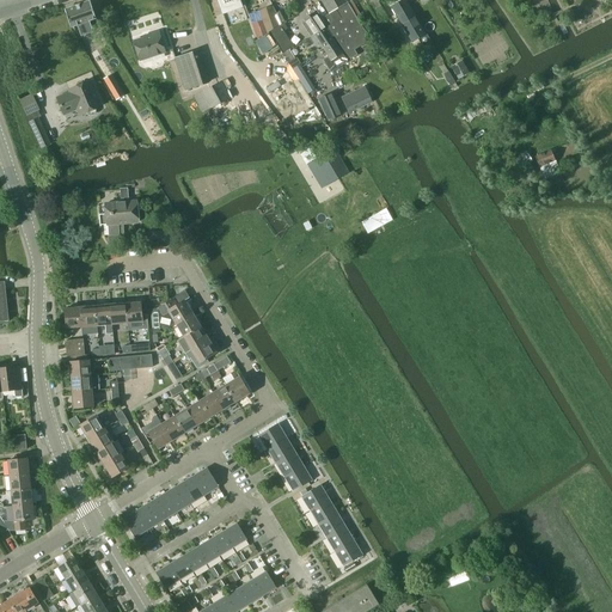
[(319,0),(329,14),(347,2),(346,0),(319,0)]
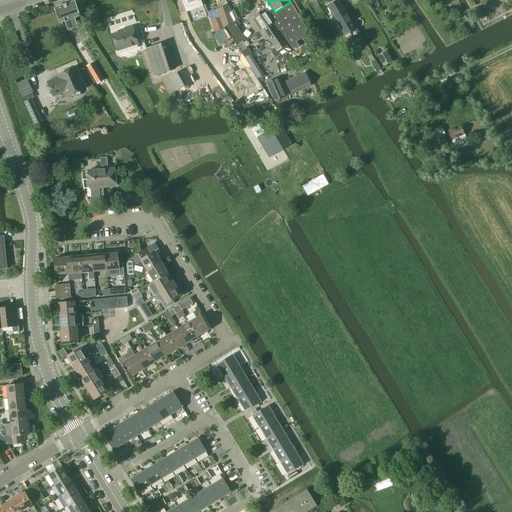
[(304,0),(316,19),(324,14),(315,0),(304,0)]
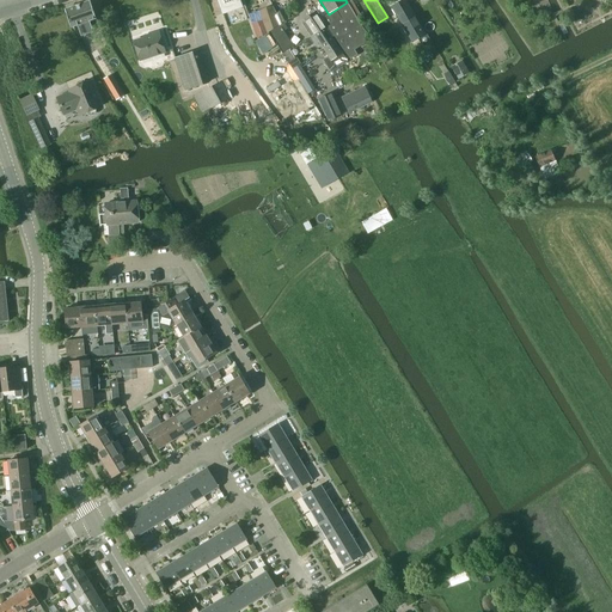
[(392,7),(409,36),(412,41),(417,38),(418,38),(424,47),(426,46),(429,51),(433,49),(430,43),(424,35),(404,0),(392,7)]
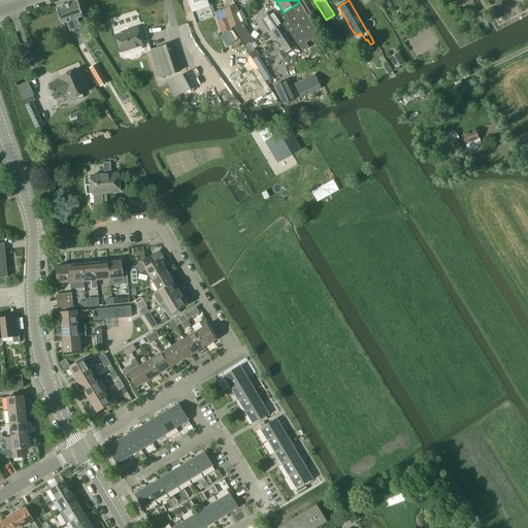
[(56,8),(60,20),(61,24),(67,22),(70,31),(79,28),(76,19),(83,17),(77,1),(56,8)]
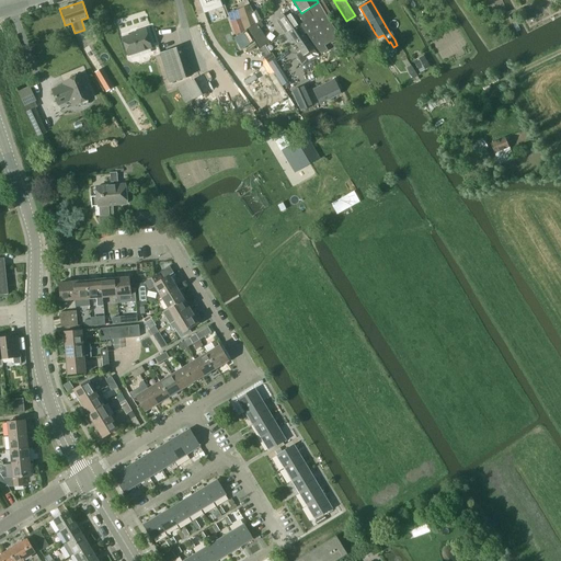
[(301,13),(295,16),(300,25),(306,33),(312,44),(318,52),(321,55),(328,50),(325,46),(340,37),(335,30),(329,20),(318,2),(301,13)]
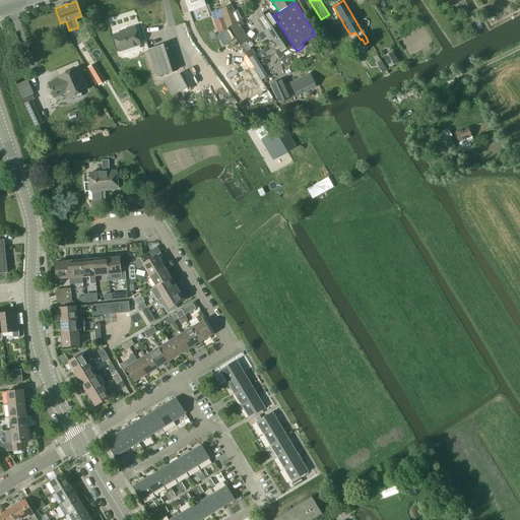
[(232,5),(219,9),(226,28),(240,20),(232,5)]
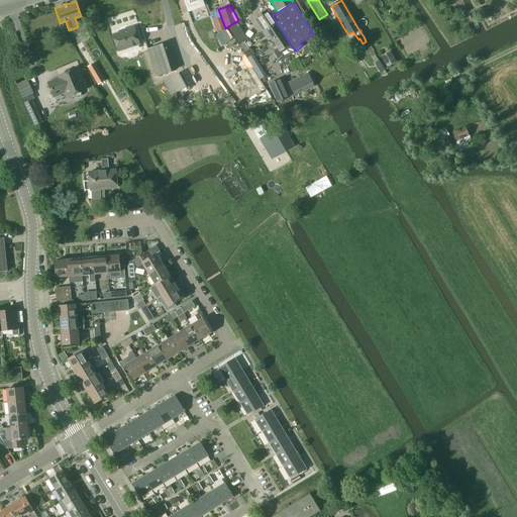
[(256,17),(265,29),(274,23),(276,22),(273,17),(268,10),(256,17)]
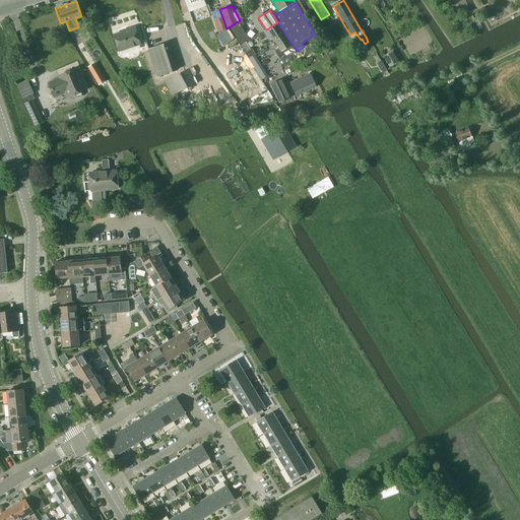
[(270,37),(274,42),(283,36),(281,33),(283,30),(278,24),(276,25),(275,23),(266,29),(263,31),(268,39),(270,37)]
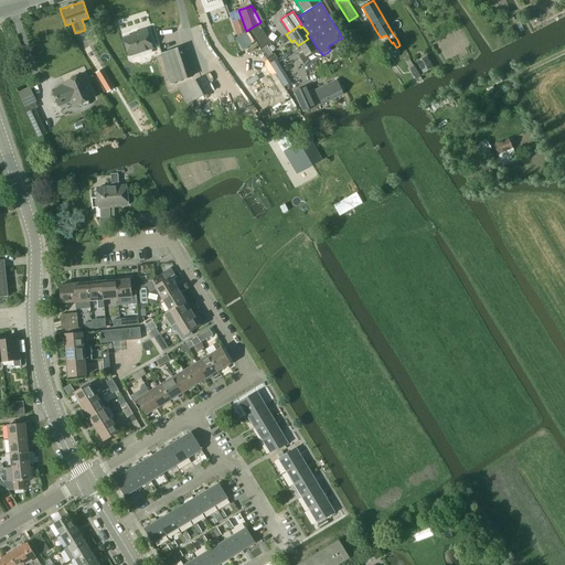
[(134,35),(124,39),(129,56),(152,49),(146,30),(132,34),(134,35)]
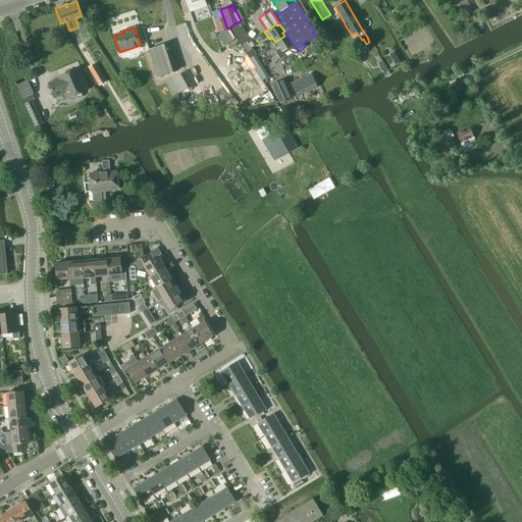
[(284,36),(275,42),(279,49),(275,52),(282,62),(296,53),(284,36)]
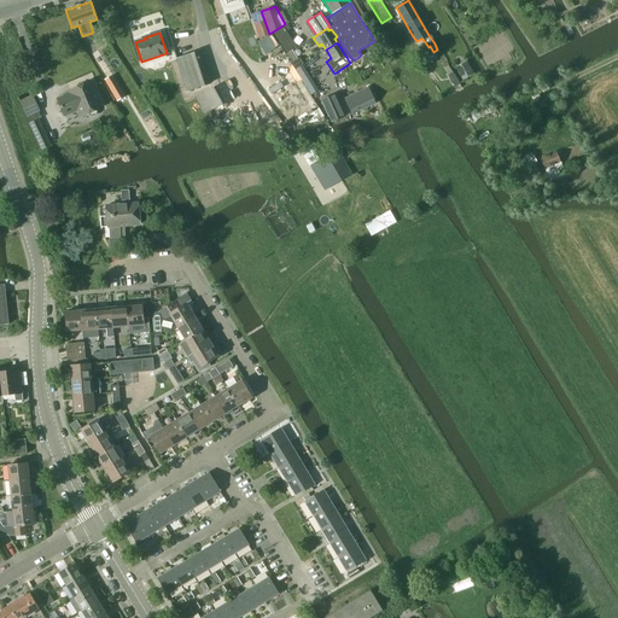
[(200,51),(176,59),(187,92),(211,83),(200,51)]
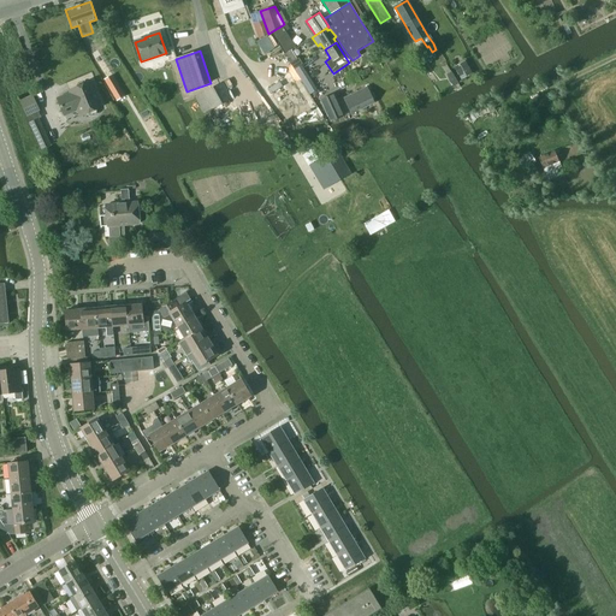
[(289,64),(297,59),(291,51),(284,55),(289,64)]
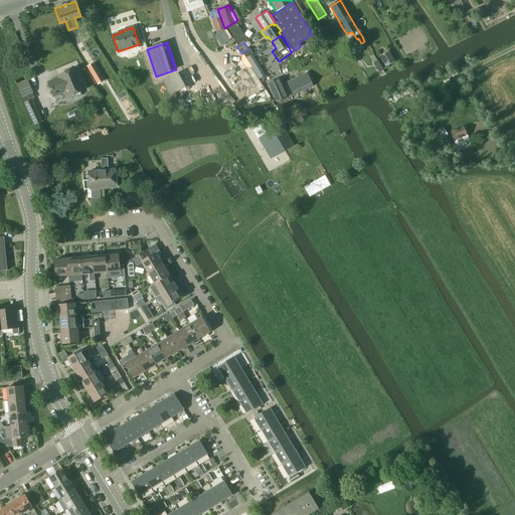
[(388,51),(379,56),(385,67),(394,61),(388,51)]
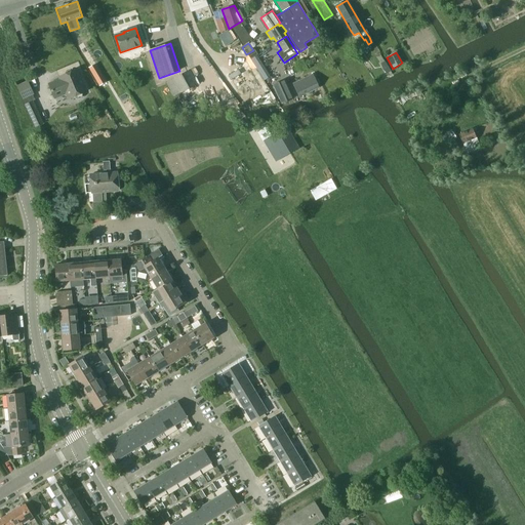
[(385,62),(380,64),(382,71),(386,74),(388,77),(392,74),(391,72),(385,62)]
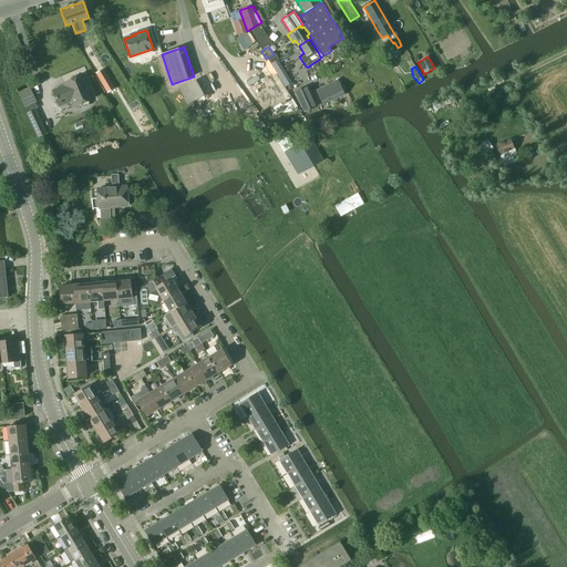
[(103,69),(95,73),(103,86),(111,82),(103,69)]
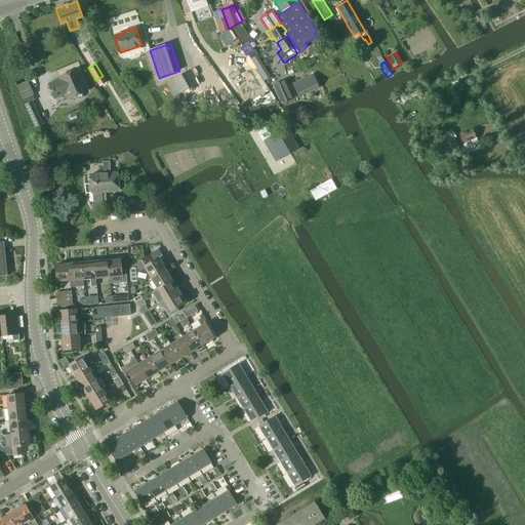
[(59,77),(59,79),(48,84),(54,98),(55,98),(55,97),(54,97),(53,94),(65,90),(68,99),(74,96),(76,98),(77,98),(79,98),(80,97),(81,95),(81,93),(87,91),(78,70),(59,77)]
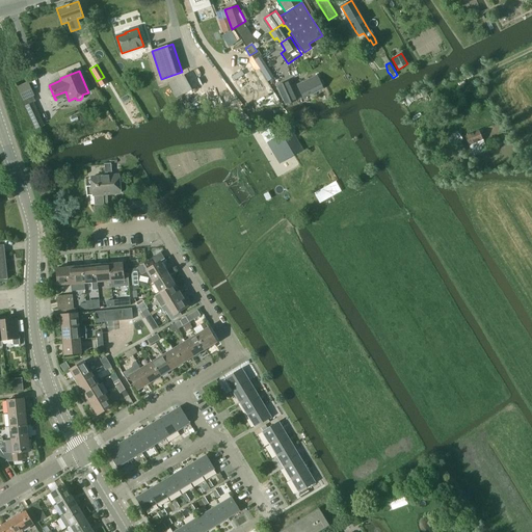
[(192,71),(168,83),(177,98),(200,85),(195,78),(192,72),(192,71)]
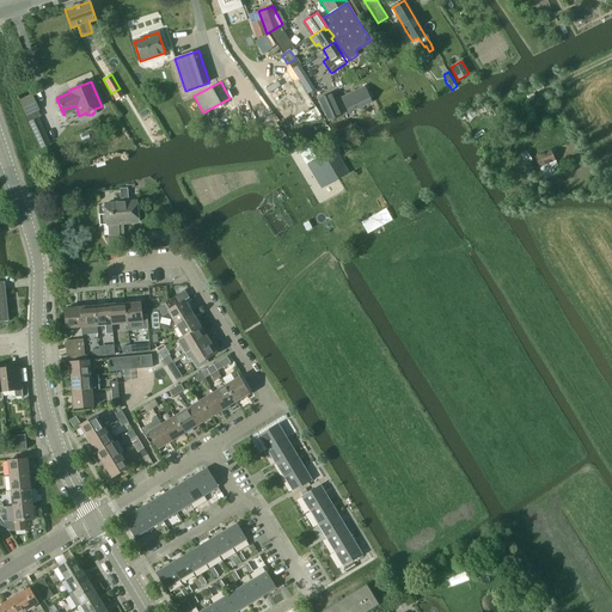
[(270,97),(286,121),(306,108),(292,84),(270,97)]
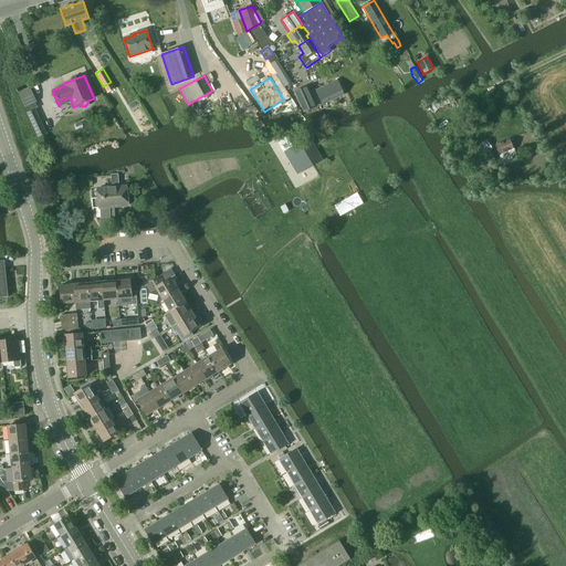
[(337,81),(316,91),(323,105),(327,103),(344,95),(337,81)]
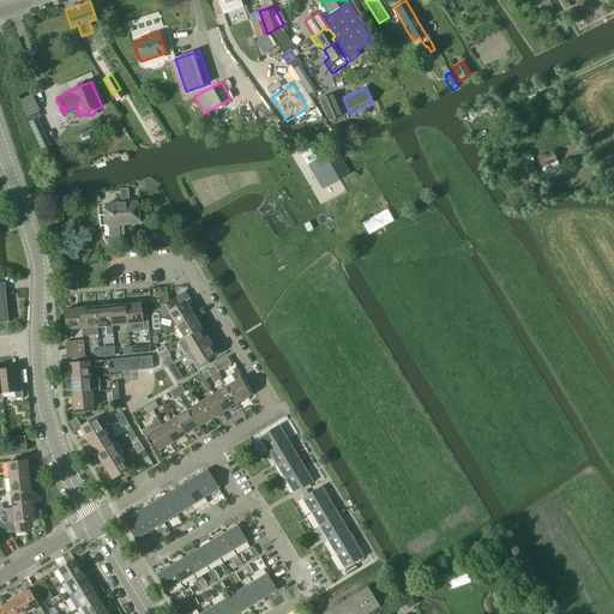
[(19,100),(25,115),(34,112),(38,109),(32,94),(19,100)]
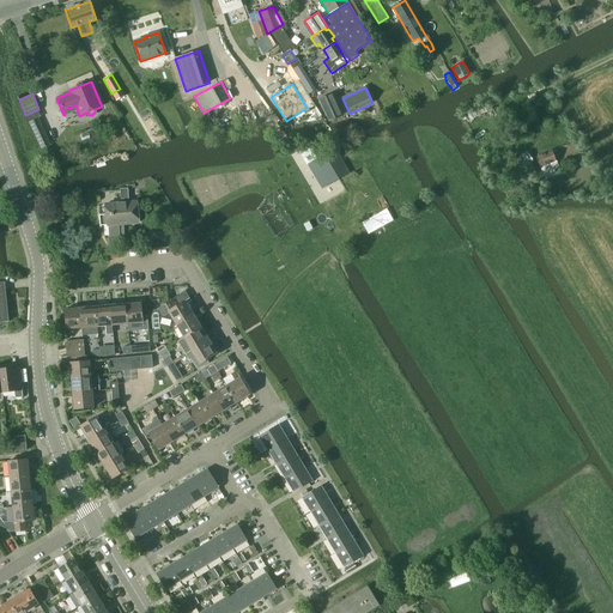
[(333,95),(319,101),(329,123),(343,116),(333,95)]
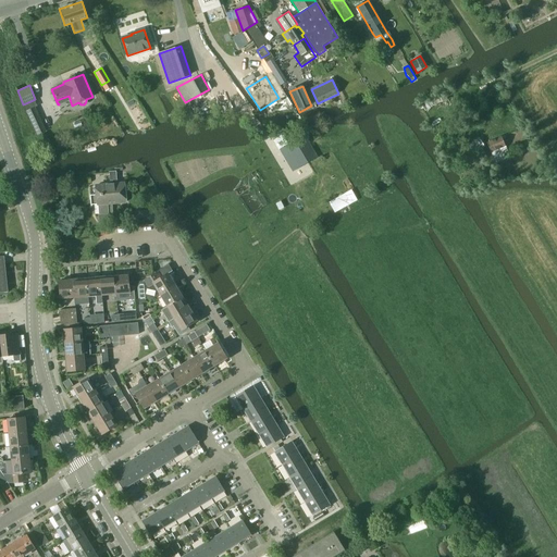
[(33,106),(25,110),(29,120),(38,116),(33,106)]
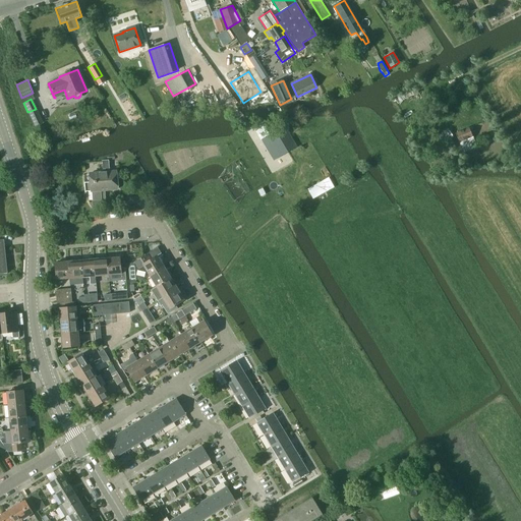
[(38,116),(31,119),(34,126),(41,123),(38,116)]
